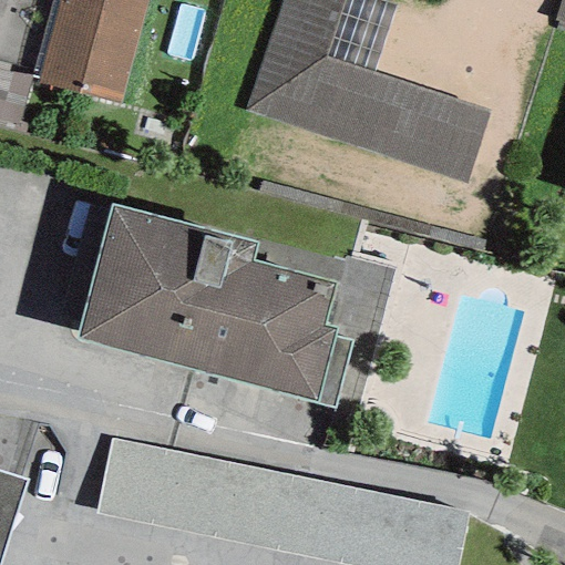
[(59,0),(39,80),(121,101),(146,0),(59,0)]
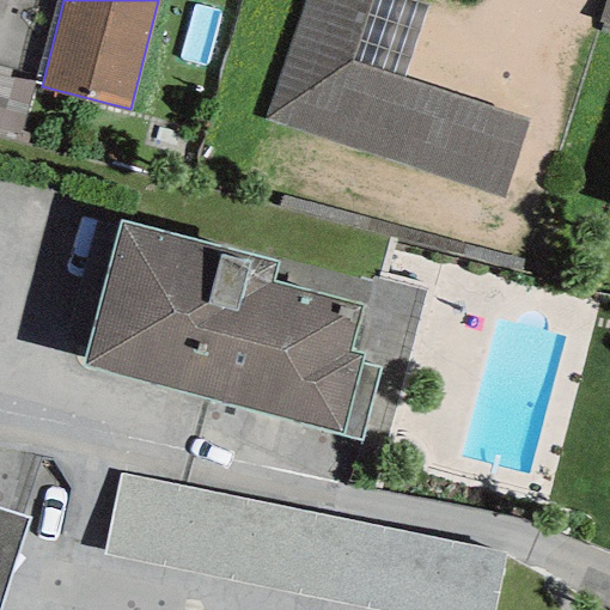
[(304,0),(264,119),(506,196),(531,117),(404,77),(355,60),(373,0),(304,0)]
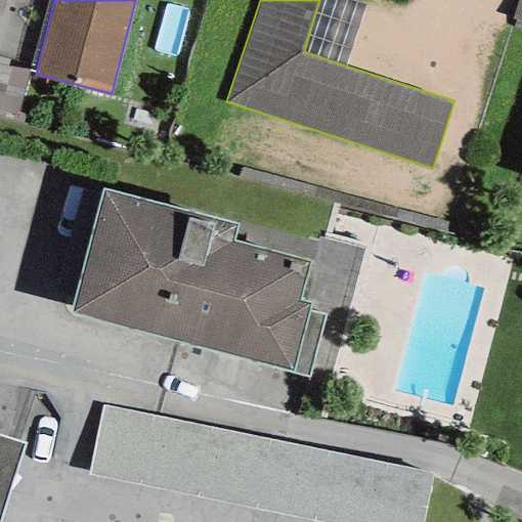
[(366,5),(350,0),(319,0),(304,51),(346,66),(366,5)]
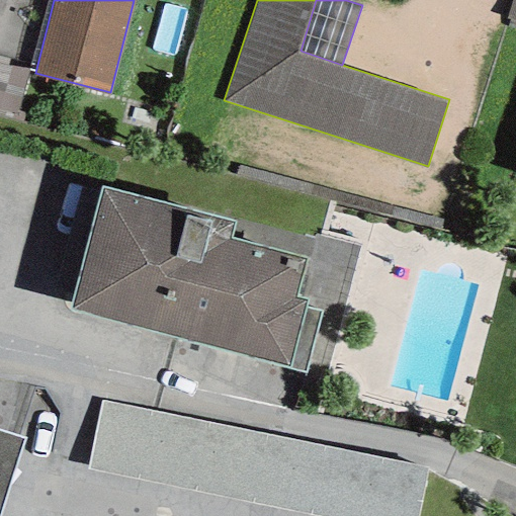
[(512,0),(507,17),(515,19),(515,0),(512,0)]
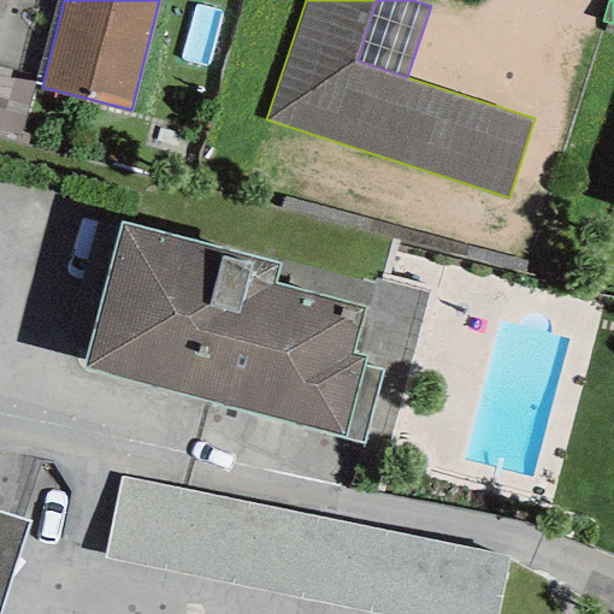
[(366,355),(353,352),(365,305),(277,282),(282,263),(122,220),(83,366),(243,408),(331,431),(344,435),(364,440),(383,369),(364,364),(366,355)]
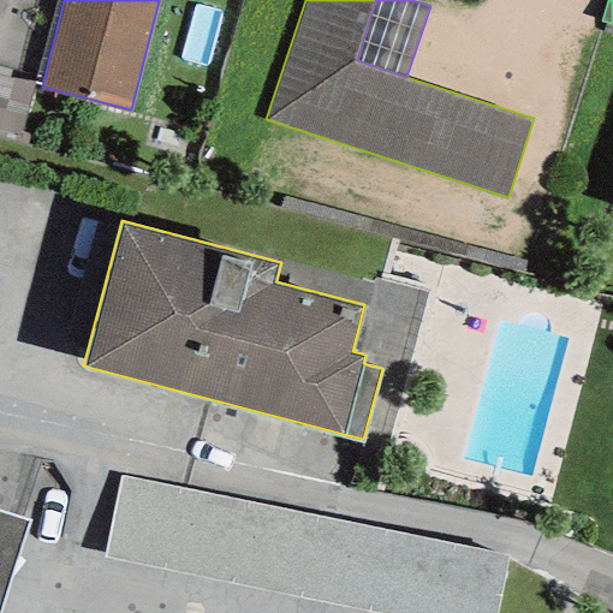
[(498,612),(511,554),(120,472),(103,553),(387,612),(498,612)]
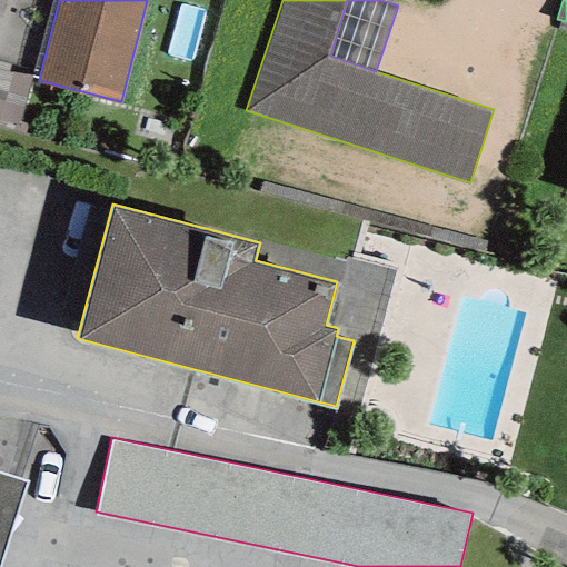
[(0,566),(30,480),(0,469),(0,566)]
